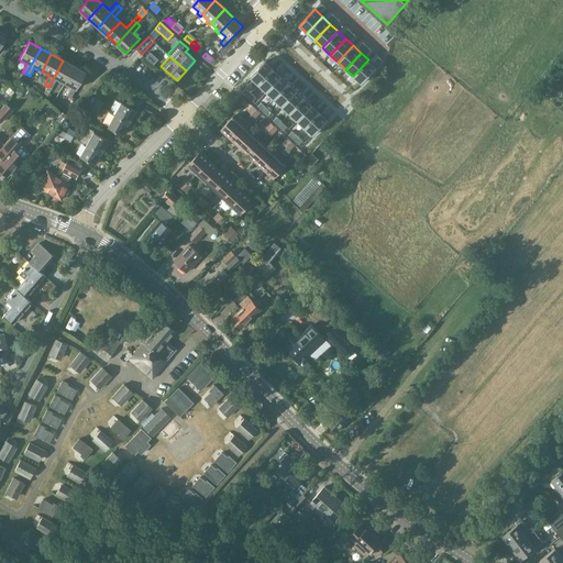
[(368,59),(353,76),(361,84),(376,67),(368,59)]
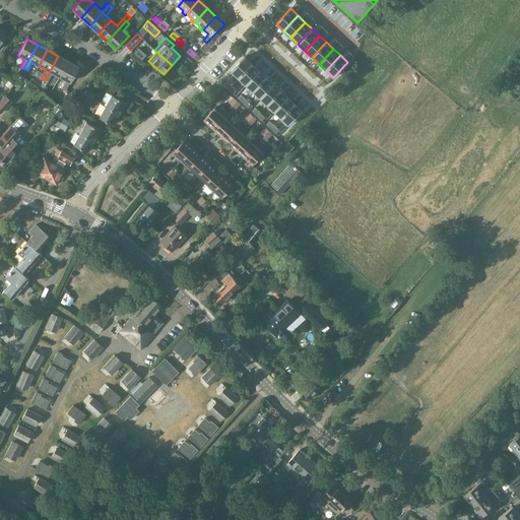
[(52,73),(59,77),(67,61),(58,56),(45,80),(48,81),(52,73)]
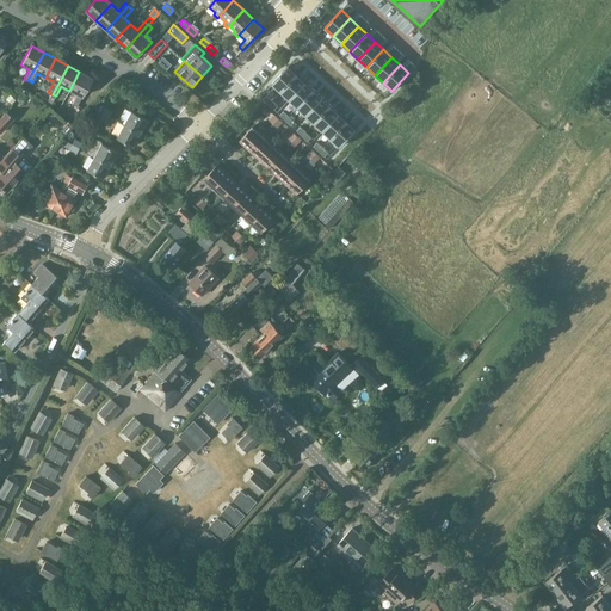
[(288,66),(272,84),(281,92),(297,74),(288,66)]
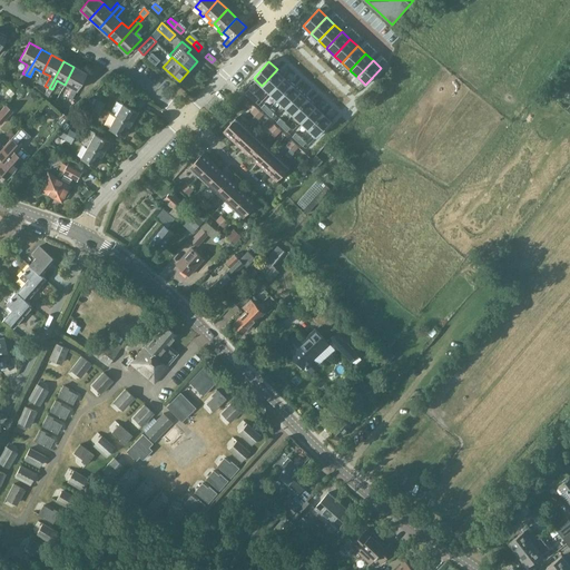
[(74,67),(65,85),(72,88),(67,98),(71,100),(72,97),(86,74),(74,67)]
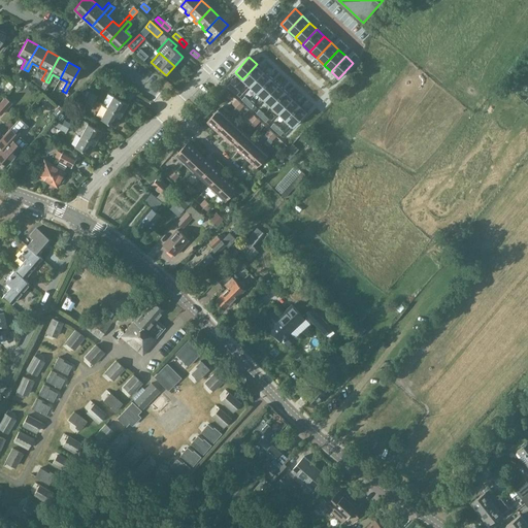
[(257,64),(242,79),(250,86),(264,71),(257,64)]
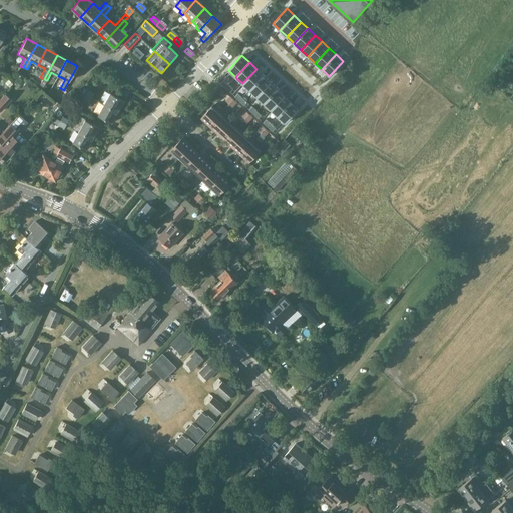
[(257,69),(242,83),(249,90),(264,75),(257,69)]
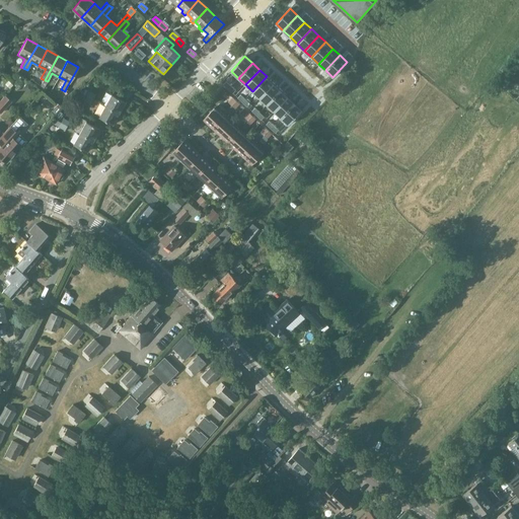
[(267,76),(252,91),(260,98),(274,83),(267,76)]
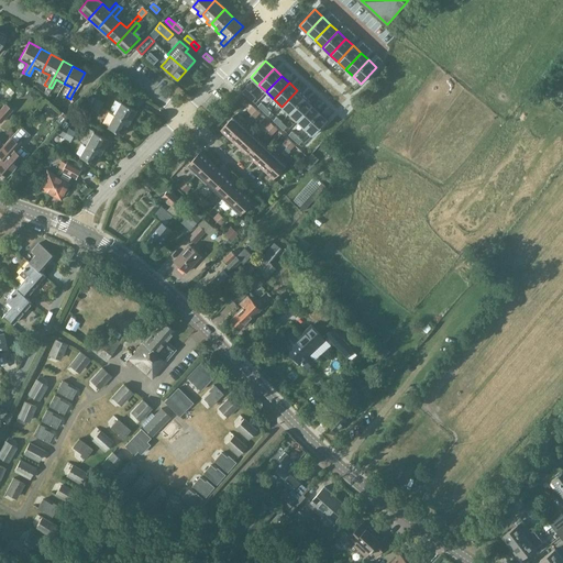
[(127,90),(125,92),(123,97),(134,102),(138,97),(127,90)]
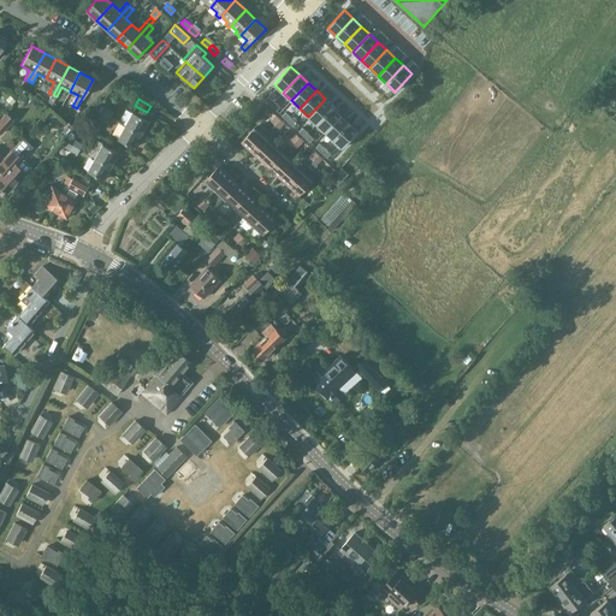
[(325,99),(308,117),(317,124),(333,106),(325,99)]
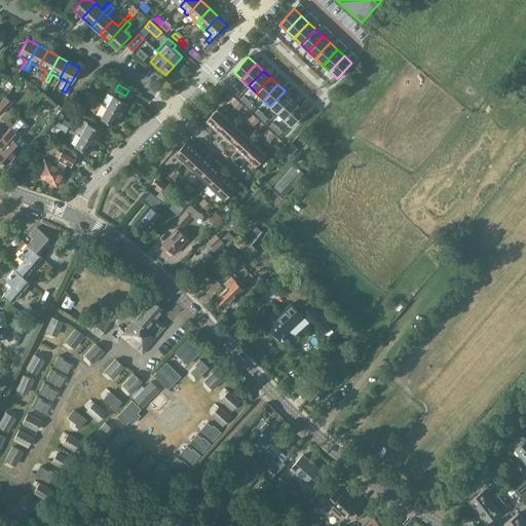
[(54,88),(50,96),(59,100),(63,94),(54,88)]
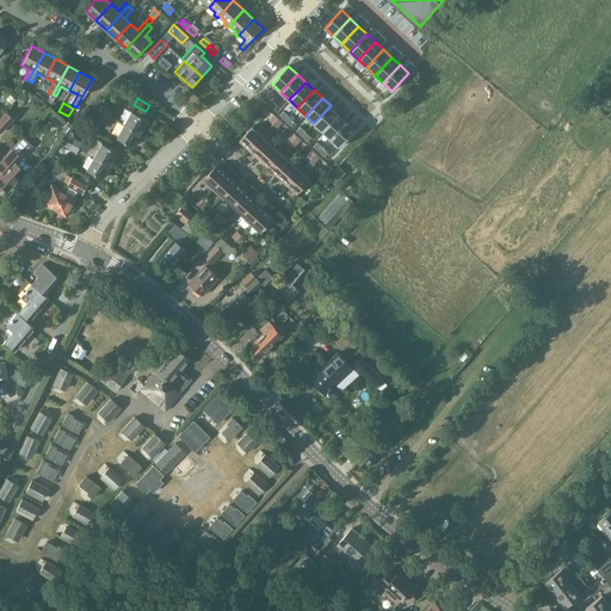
[(98,104),(96,109),(103,112),(109,116),(111,111),(105,107),(98,104)]
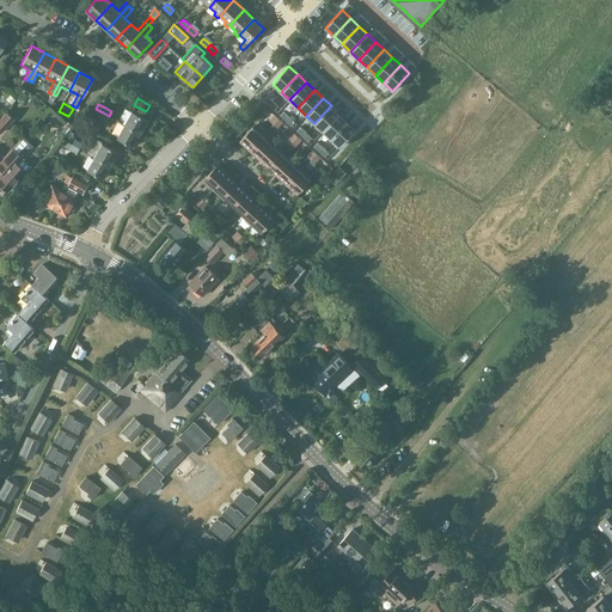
[(331,105),(314,123),(323,132),(340,114),(331,105)]
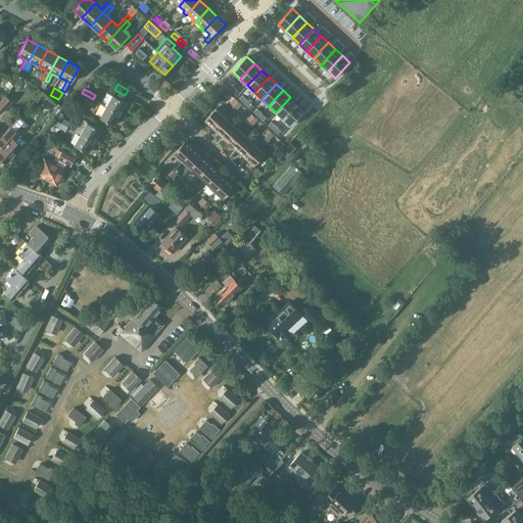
[(93,99),(88,96),(82,93),(80,97),(91,103),(93,99)]
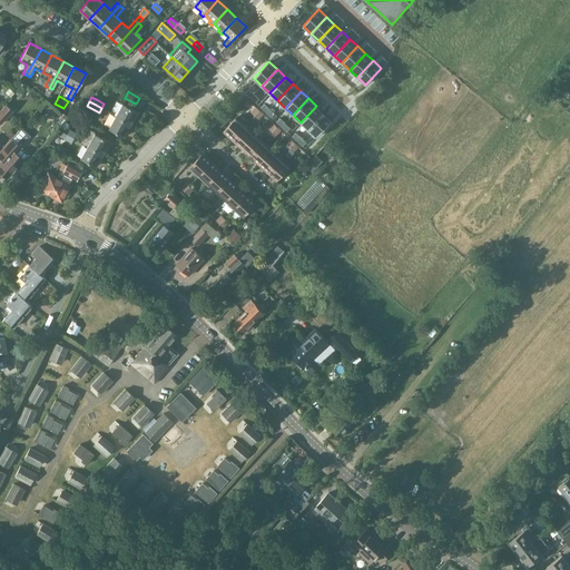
[(0,109),(0,124),(0,125),(12,110),(5,104),(0,109)]
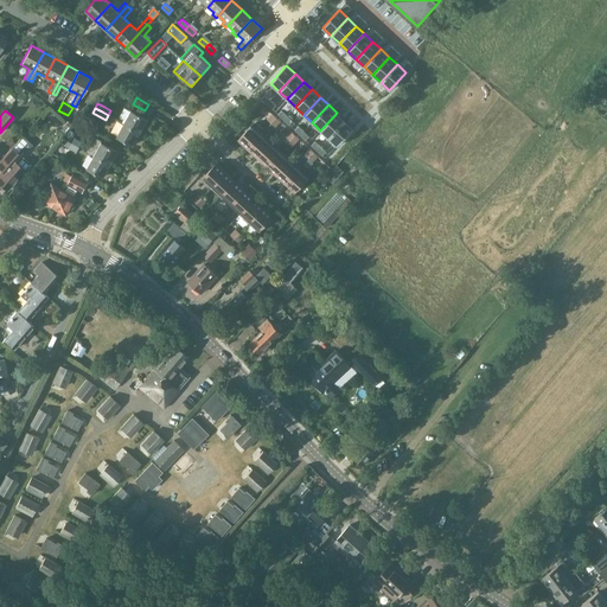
[(129,110),(122,123),(139,133),(146,119),(129,110)]
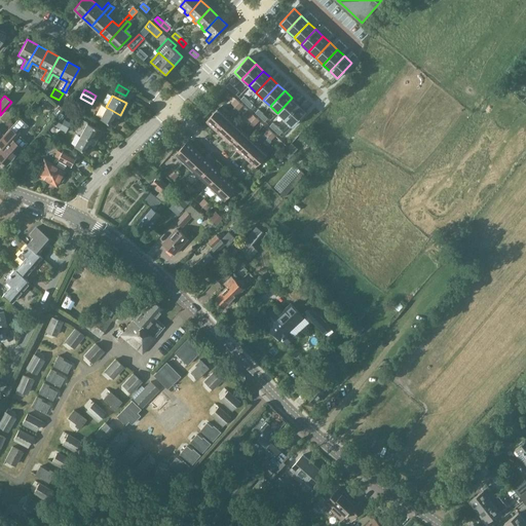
[(292,98),(277,113),(285,119),(299,105),(292,98)]
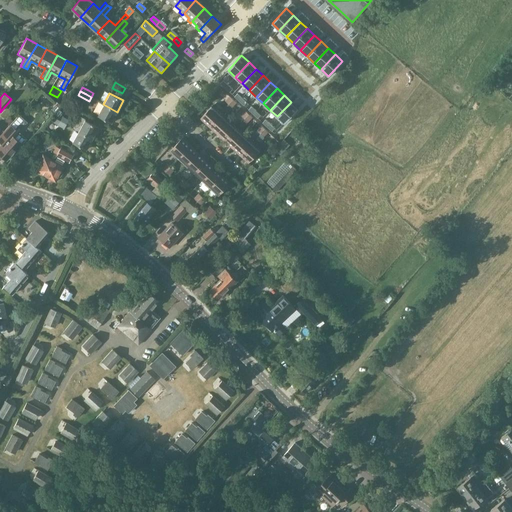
[(232,100),(228,105),(232,109),(237,104),(232,100)]
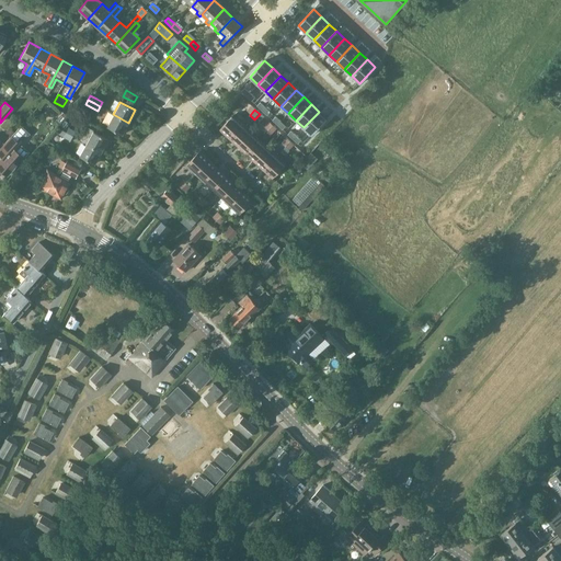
[(319,112),(304,127),(311,135),(327,118),(319,112)]
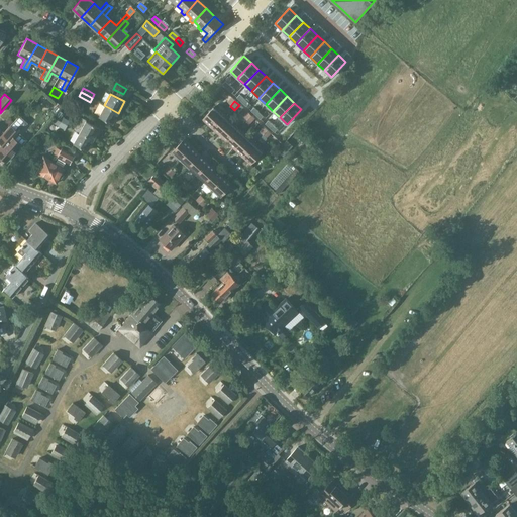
[(50,112),(54,115),(61,107),(59,105),(58,104),(50,112)]
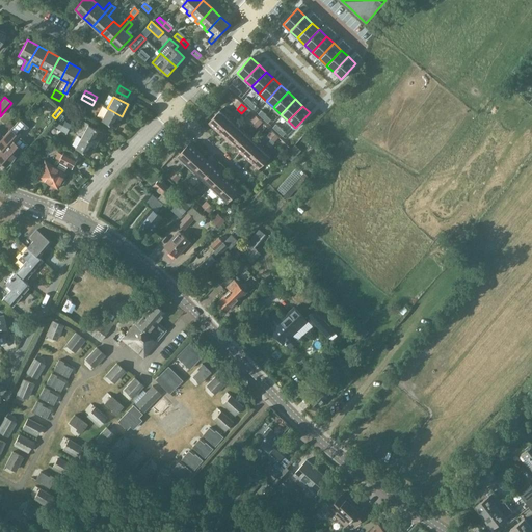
[(122,116),(107,108),(101,121),(114,128),(122,116)]
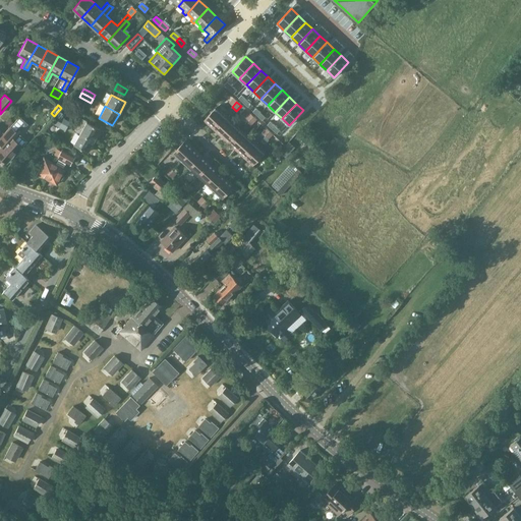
[(206,120),(214,127),(224,116),(217,108),(206,120)]
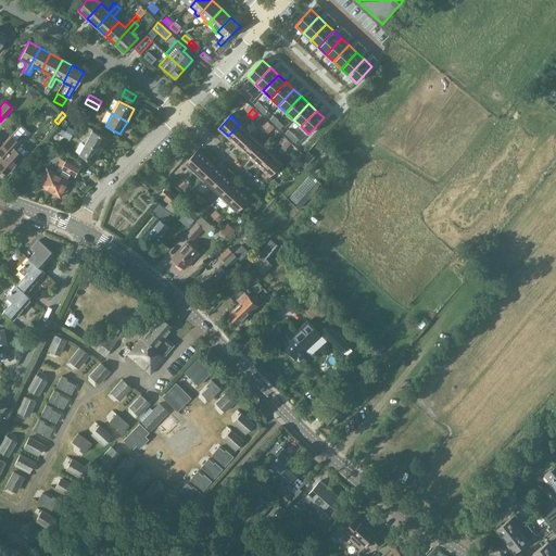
[(62,119),(58,127),(72,135),(75,129),(68,126),(70,124),(62,119)]
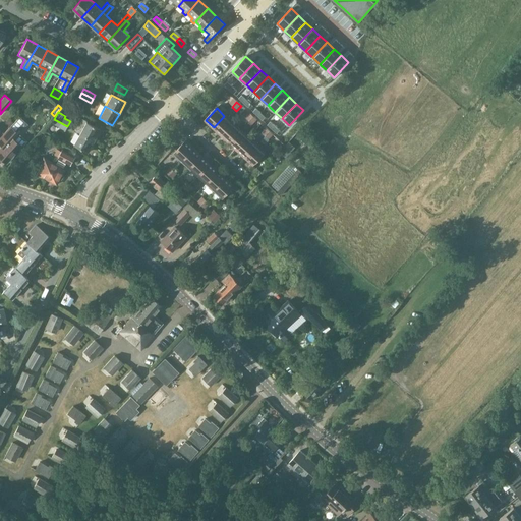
[(245,117),(248,120),(253,115),(249,112),(245,117)]
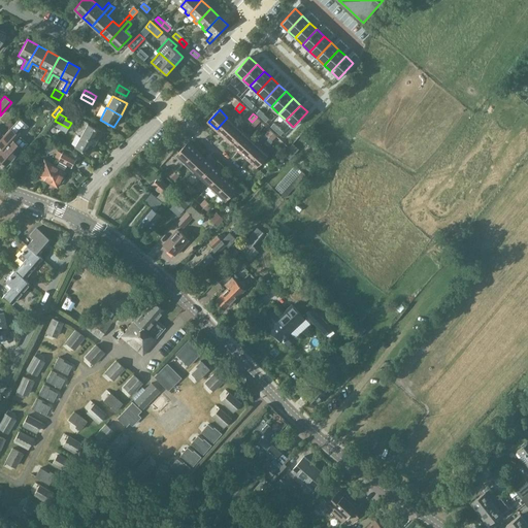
[(217,129),(224,137),(235,125),(227,118),(217,129)]
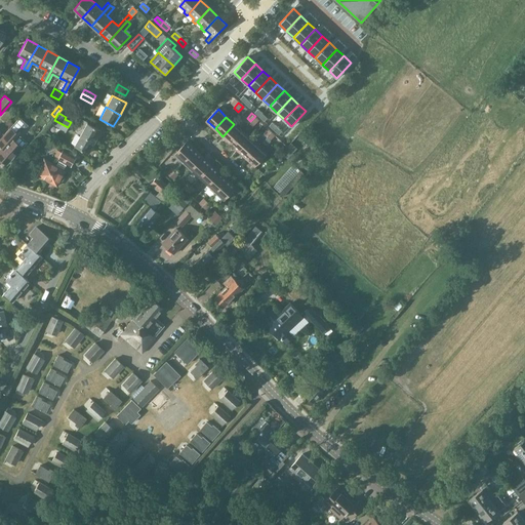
[(4,164),(6,165),(26,143),(16,134),(19,131),(21,132),(24,129),(24,125),(23,121),(19,118),(0,138),(0,145),(2,147),(0,149),(0,162),(2,164),(4,164)]
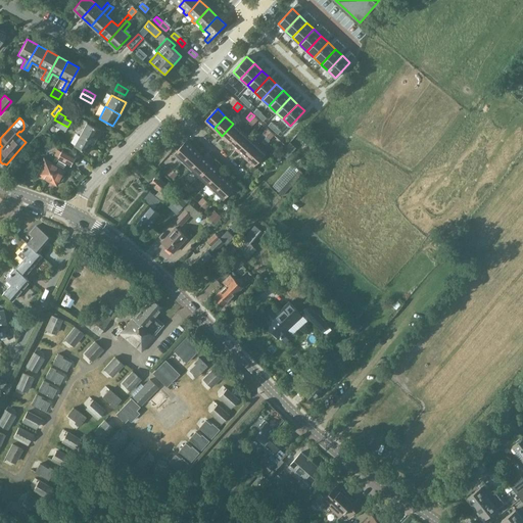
[(67,127),(54,120),(51,124),(64,131),(67,127)]
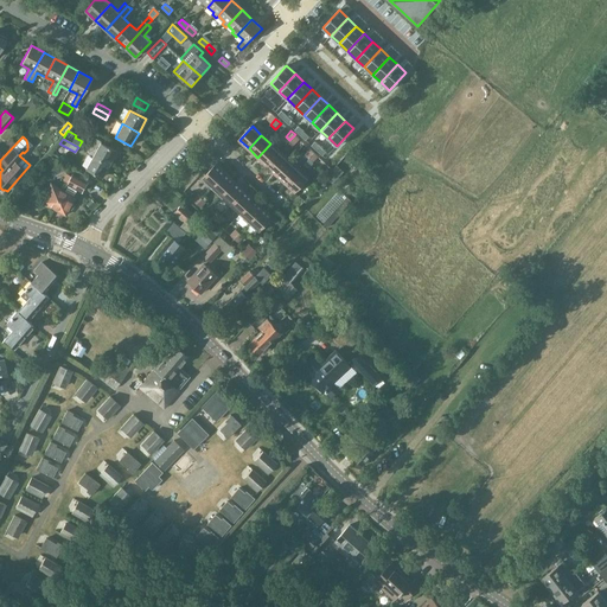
[(100,142),(93,155),(109,164),(116,151),(100,142)]
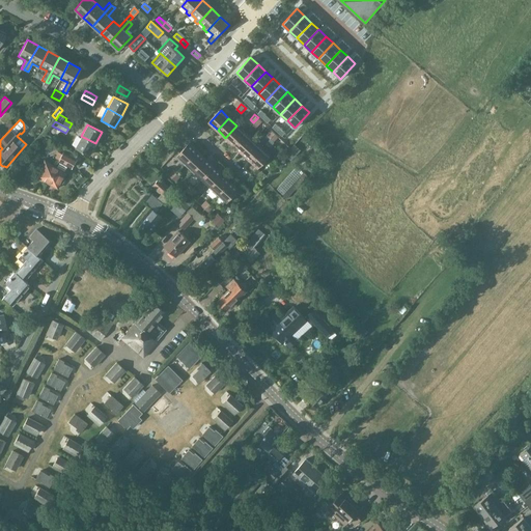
[(225,138),(233,145),(245,133),(236,126),(225,138)]
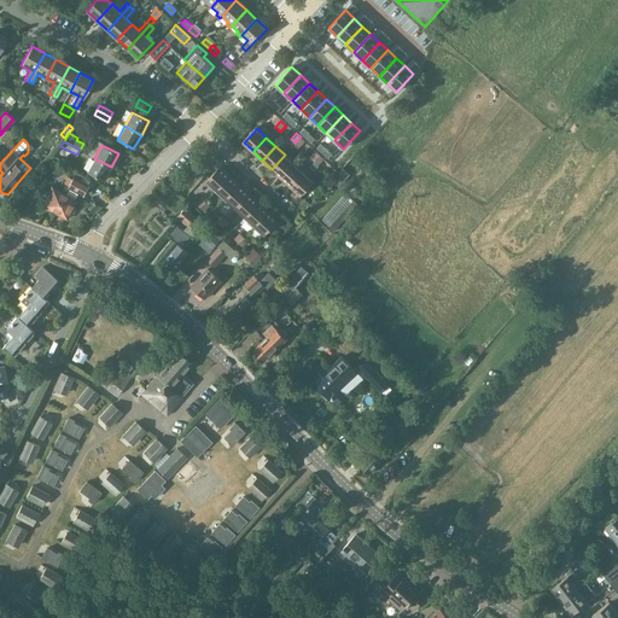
[(272,169),(281,178),(295,163),(285,155),(272,169)]
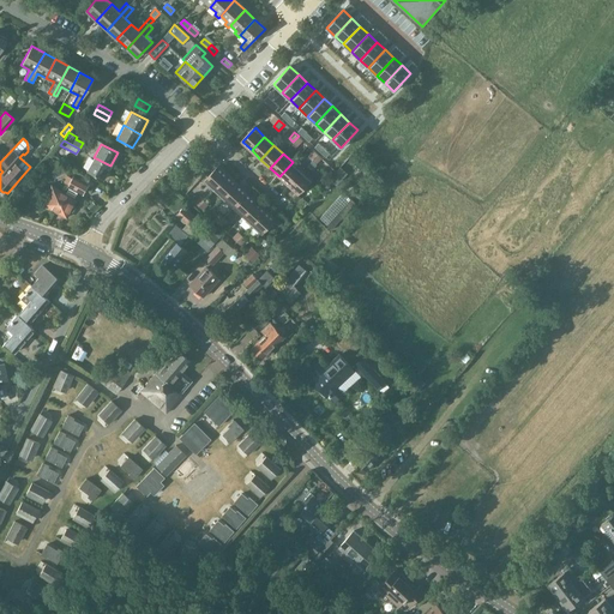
[(317,155),(311,161),(317,166),(321,160),(317,155)]
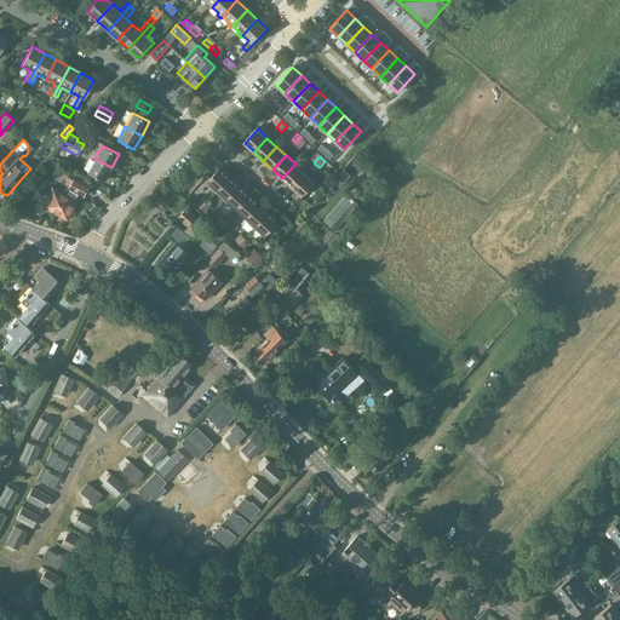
[(112,167),(95,159),(87,172),(103,182),(112,167)]
